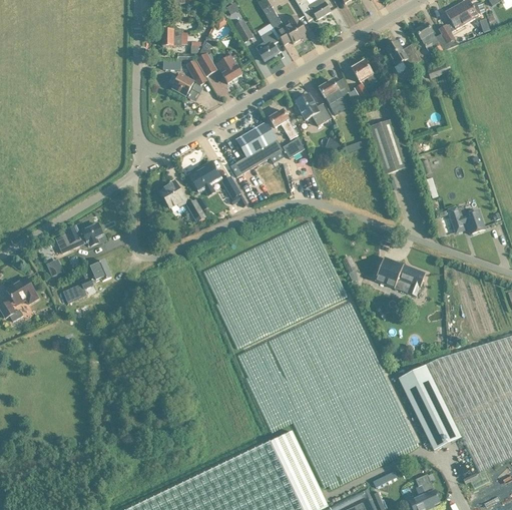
[(294,0),(298,6),(303,14),(307,20),(315,15),(316,18),(330,10),(325,2),(324,0),(294,0)]
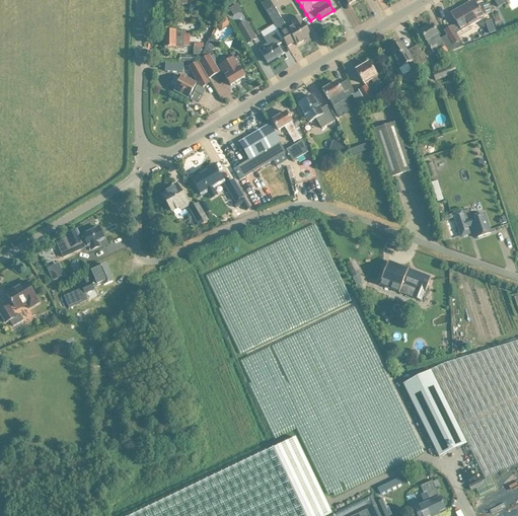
[(459,5),(450,10),(456,21),(453,23),(457,29),(469,22),(469,21),(483,13),(479,7),(478,5),(477,6),(473,0),(460,8),(459,5)]
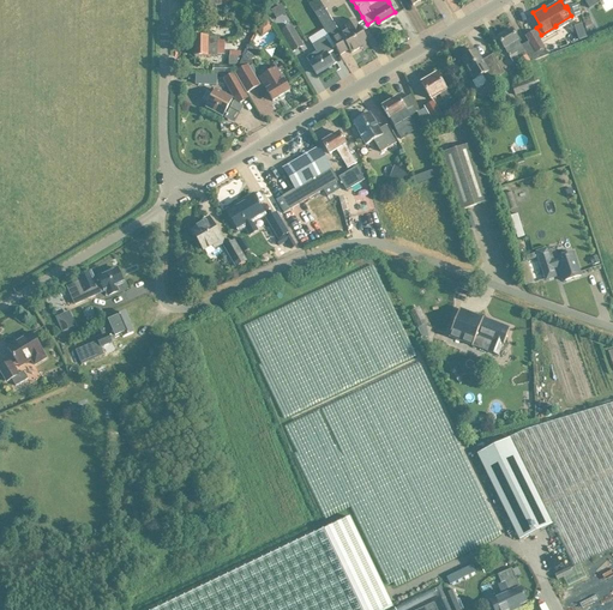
[(576,0),(570,2),(574,14),(580,12),(576,0)]
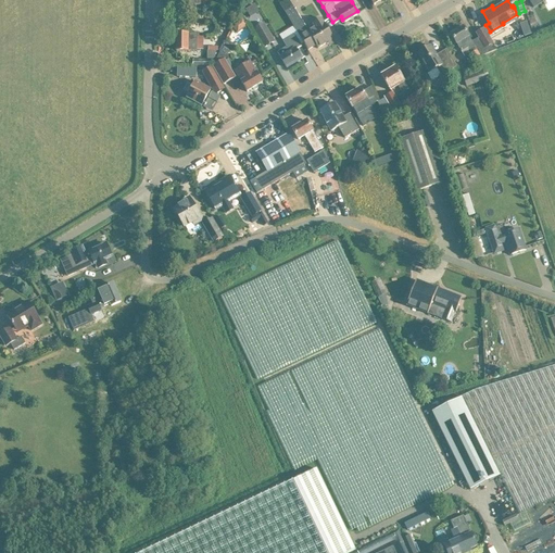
[(292,4),(284,10),(301,38),(307,48),(315,42),(317,46),(327,40),(332,36),(327,27),(320,15),(312,21),(313,23),(314,25),(308,28),(306,26),(292,4)]
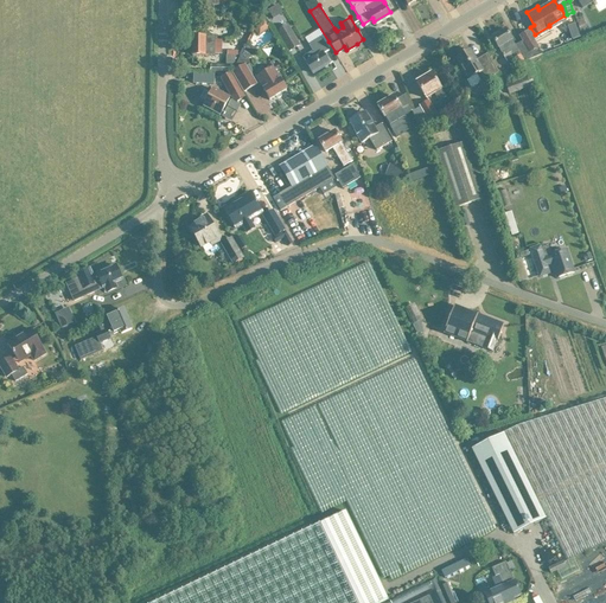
[(586,11),(591,25),(595,23),(591,10),(586,11)]
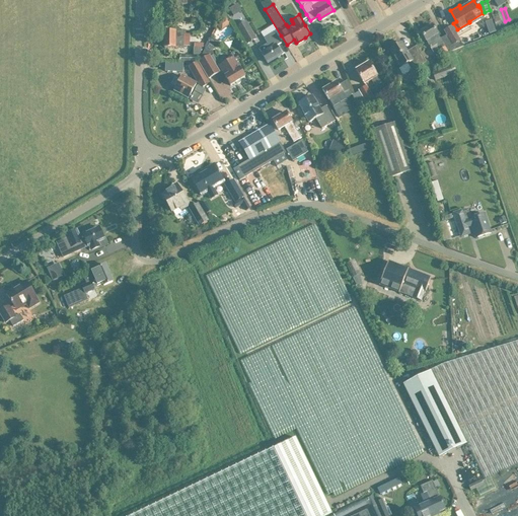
[(216,21),(221,27),(229,21),(223,12),(217,18),(216,21)]
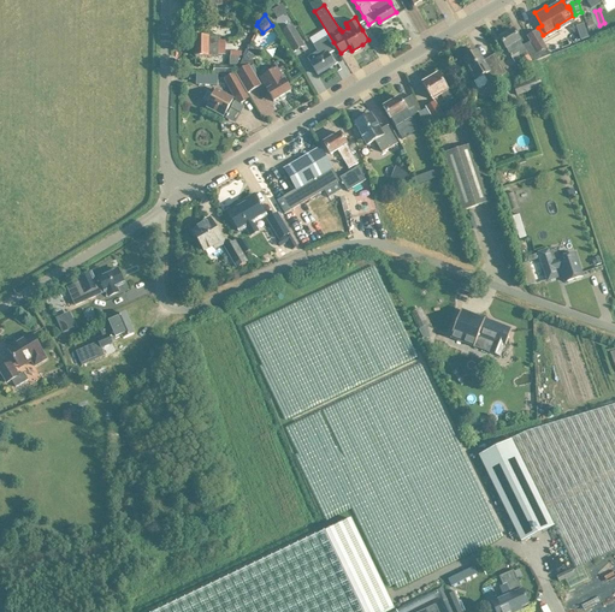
[(290,22),(281,28),(293,48),(302,42),(290,22)]
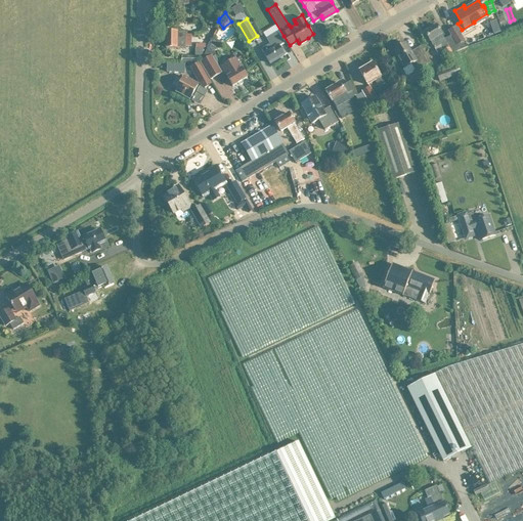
[(435,23),(424,30),(429,38),(434,46),(441,42),(444,47),(442,48),(449,58),(454,55),(451,50),(449,46),(456,42),(450,33),(449,33),(443,37),(435,23)]
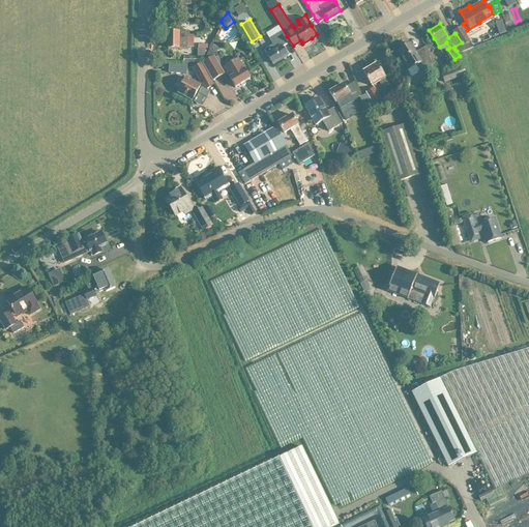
[(200,32),(195,31),(195,25),(189,25),(188,39),(199,39),(200,32)]
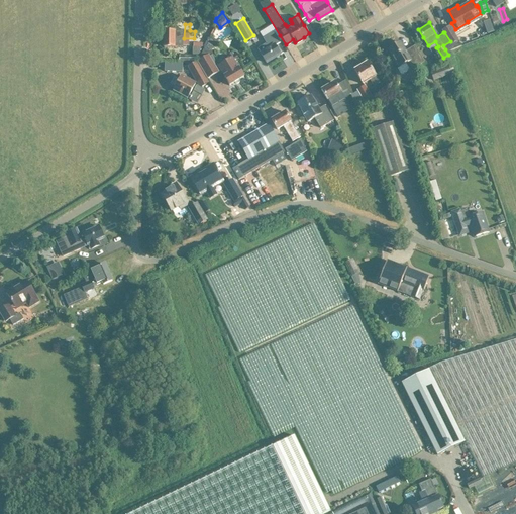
[(448,24),(442,28),(444,32),(450,41),(443,45),(445,49),(448,48),(460,43),(448,24)]
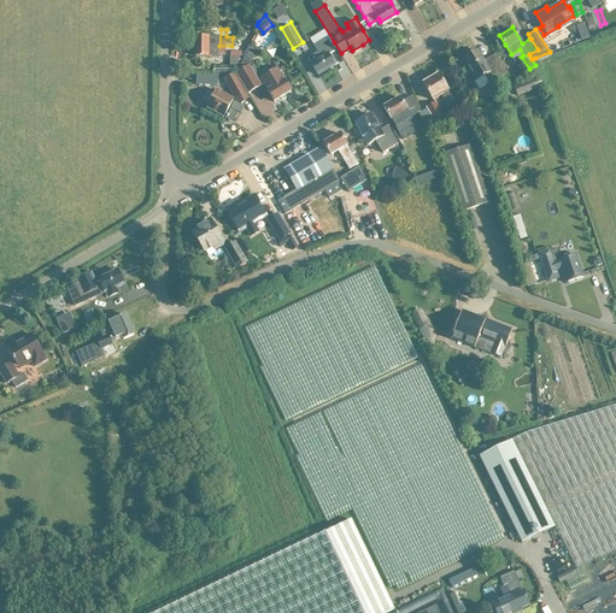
[(553,37),(556,45),(570,39),(568,31),(553,37)]
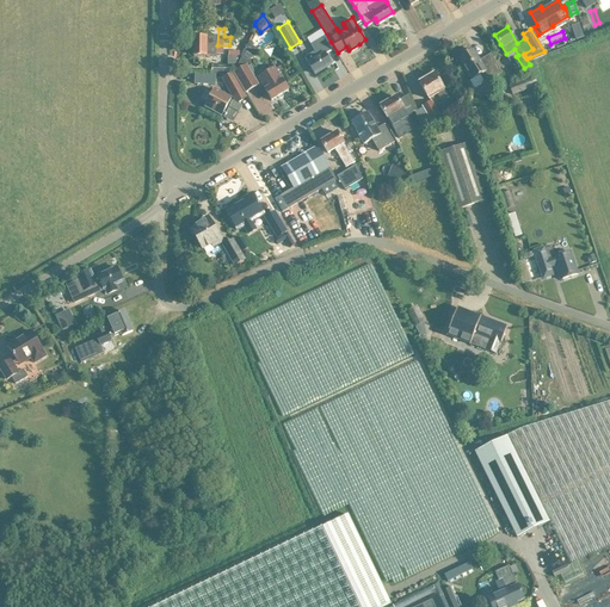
[(204,53),(207,53),(216,53),(216,33),(192,33),(192,53),(204,53)]
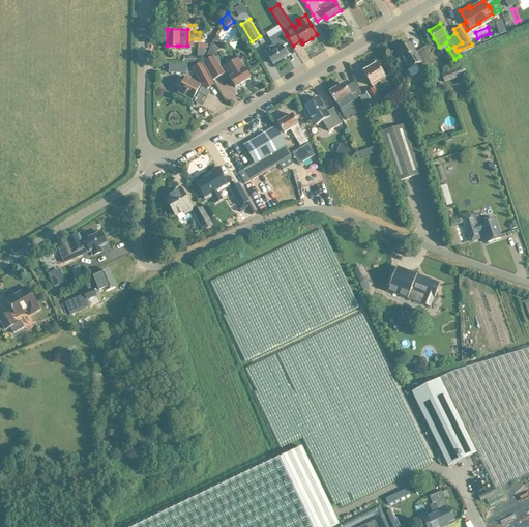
[(269,35),(272,41),(263,47),(272,61),(286,53),(281,45),(287,41),(280,29),(269,35)]
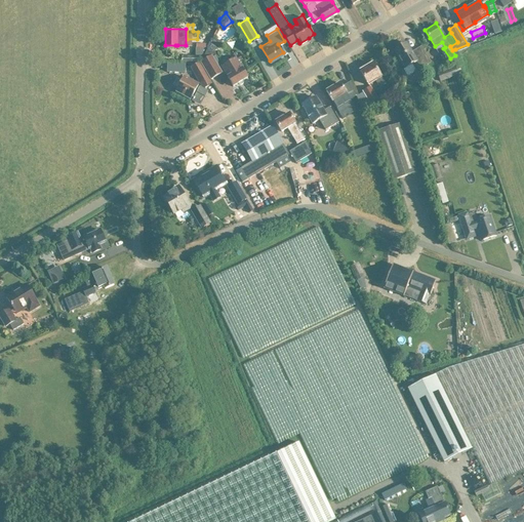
[(199,63),(200,62),(199,59),(204,44),(205,44),(205,40),(196,40),(195,53),(182,53),(182,59),(190,59),(191,62),(196,62),(199,63)]
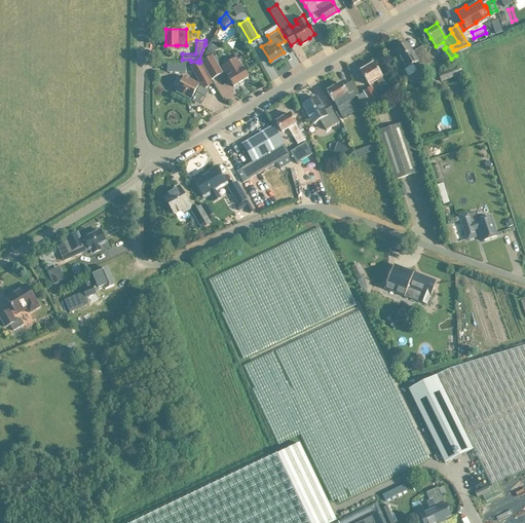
[(412,50),(412,49),(407,40),(395,48),(405,66),(412,62),(416,69),(430,60),(426,52),(421,44),(414,47),(415,48),(412,50)]
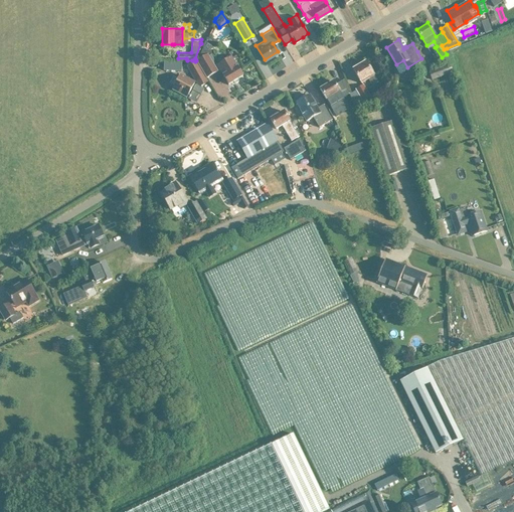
[(207,51),(206,51),(202,44),(196,58),(206,75),(217,68),(207,51)]
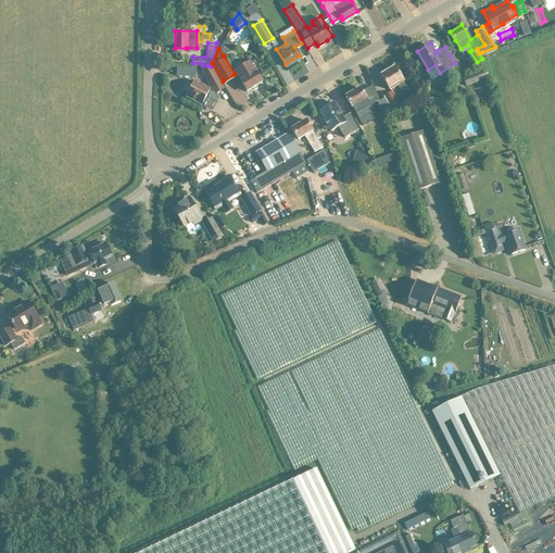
[(255,66),(254,66),(250,59),(232,67),(238,77),(238,76),(241,80),(246,89),(262,79),(255,70),(256,68),(255,66)]
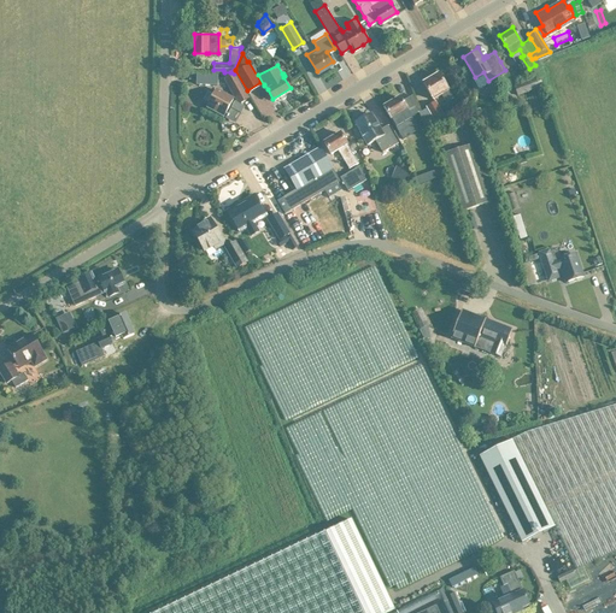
[(195,71),(195,82),(216,82),(216,71),(195,71)]
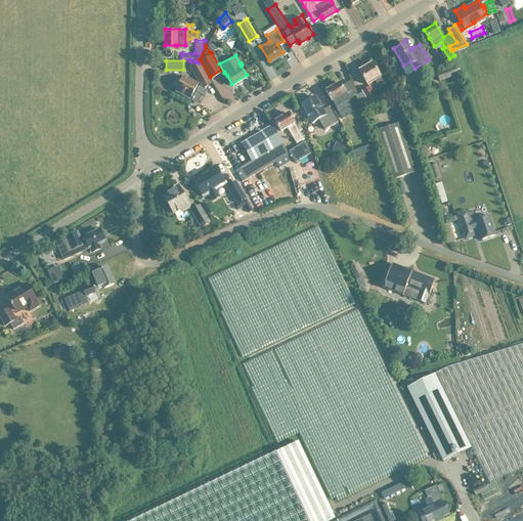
[(374,79),(378,86),(384,82),(372,60),(358,69),(367,83),(374,79)]
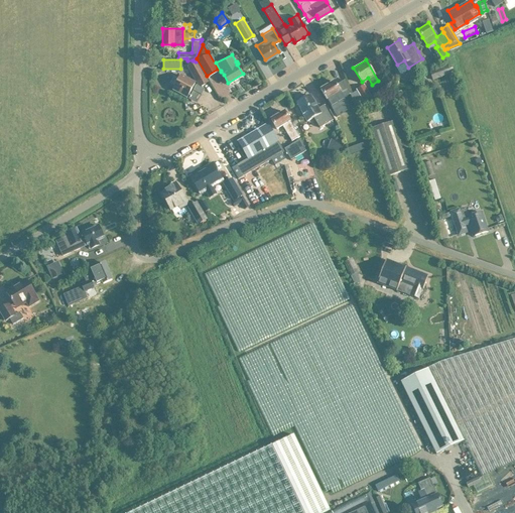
[(208,81),(205,75),(197,60),(196,61),(192,60),(186,65),(199,86),(208,81)]
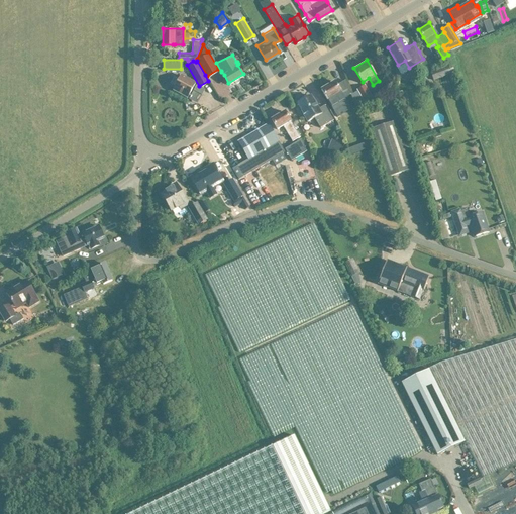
[(450,61),(430,70),(433,78),(450,71),(452,77),(456,75),(450,61)]
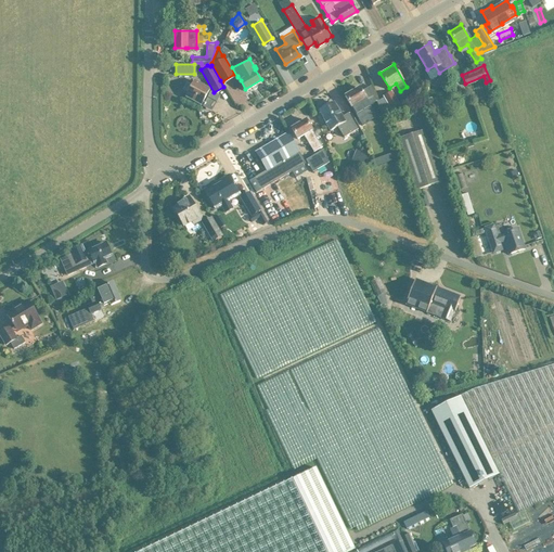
[(194,78),(192,82),(185,79),(181,87),(188,90),(185,94),(201,103),(209,87),(194,78)]
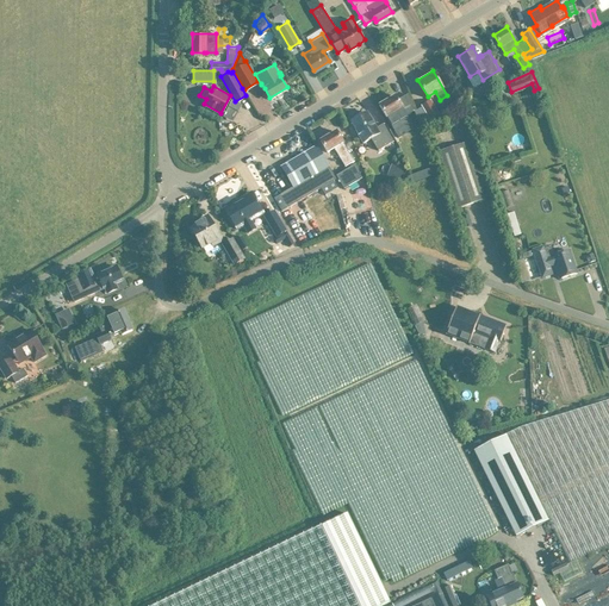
[(395,93),(378,102),(384,113),(397,135),(414,125),(405,112),(414,107),(406,92),(397,98),(395,93)]
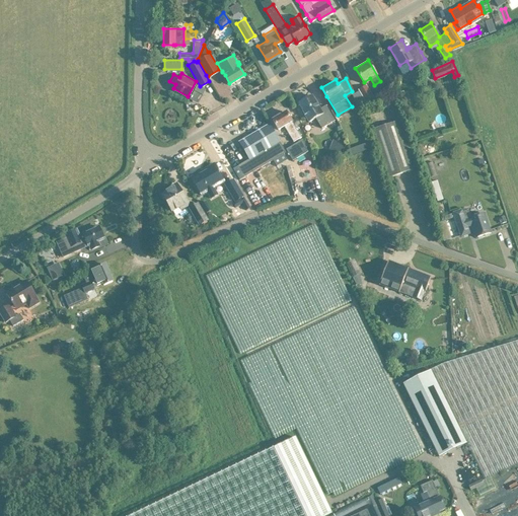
[(365,84),(359,87),(366,100),(372,96),(365,84)]
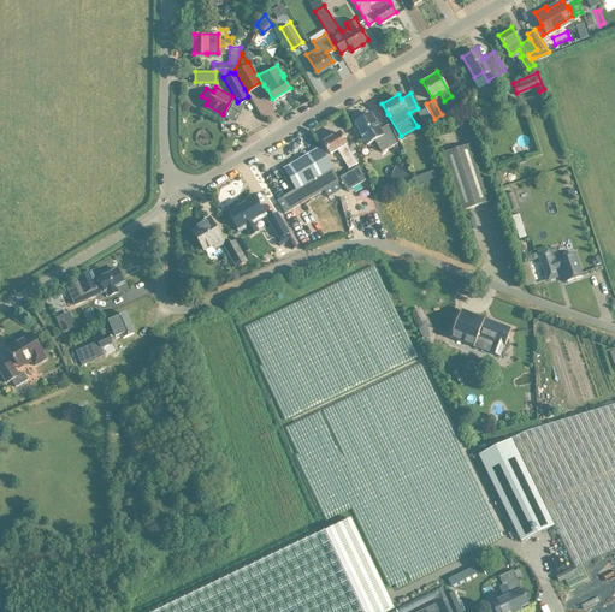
[(418,110),(424,125),(424,126),(433,119),(425,106),(418,110)]
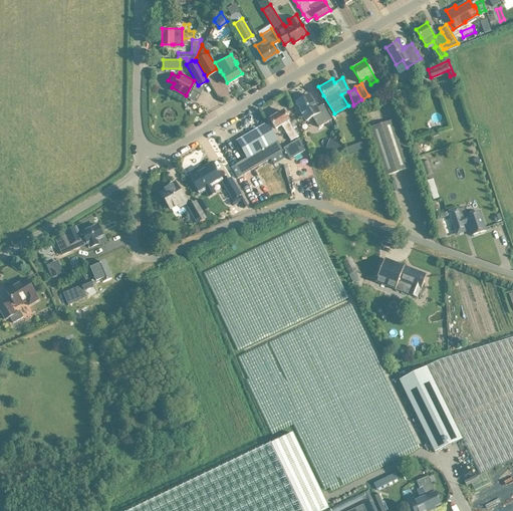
[(312,114),(318,124),(330,117),(322,102),(316,105),(308,92),(294,101),(305,118),(312,114)]
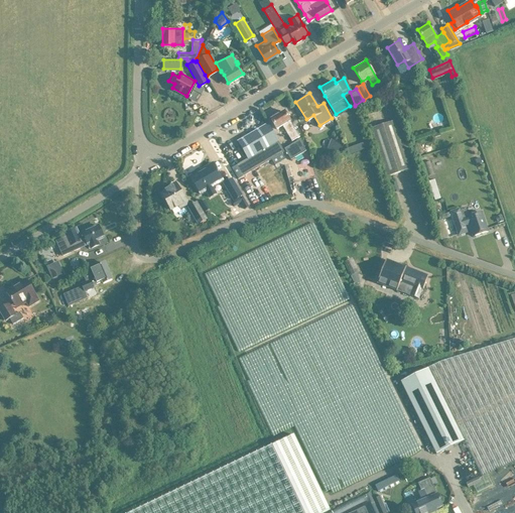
[(298,134),(283,109),(270,117),(276,127),(282,124),(291,139),(298,134)]
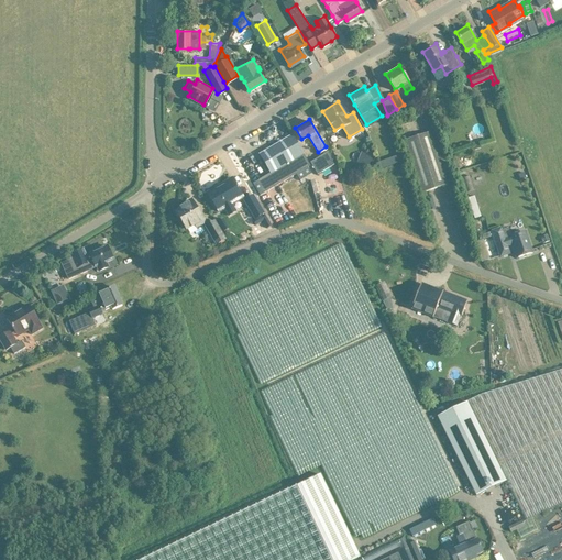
[(404,138),(418,180),(421,190),(445,183),(429,130),(404,138)]
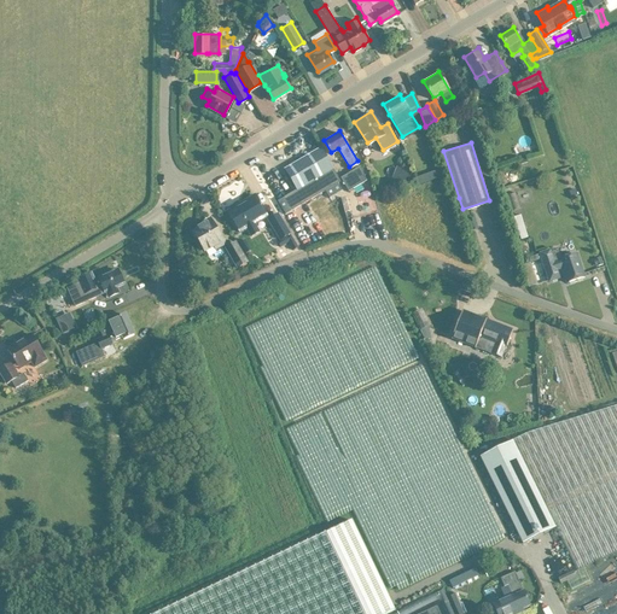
[(285,211),(324,188),(336,181),(339,179),(320,145),(284,167),(290,177),(296,187),(277,198),(285,211)]
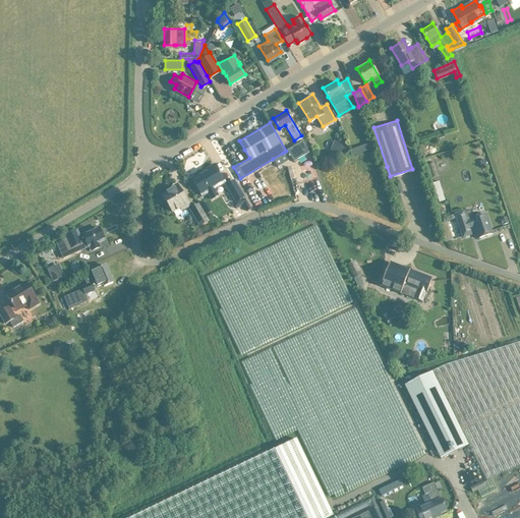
[(307,146),(303,137),(286,148),(293,159),(308,150),(306,147),(307,146)]
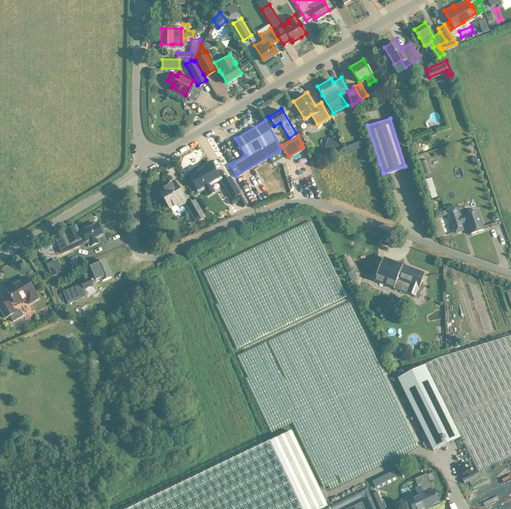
[(336,151),(340,140),(331,137),(327,148),(336,151)]
